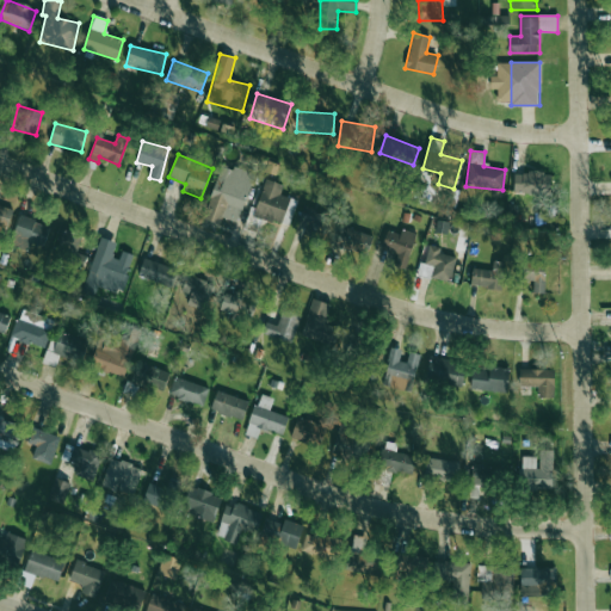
[(204,221),(220,224),(221,217),(240,222),(252,173),(220,165),(204,221)]
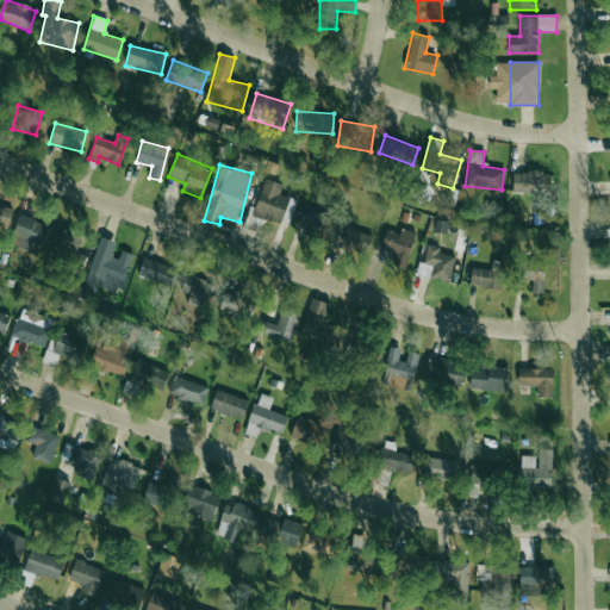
[(296,199),(280,195),(282,182),(262,179),(255,217),(291,224),(296,199)]
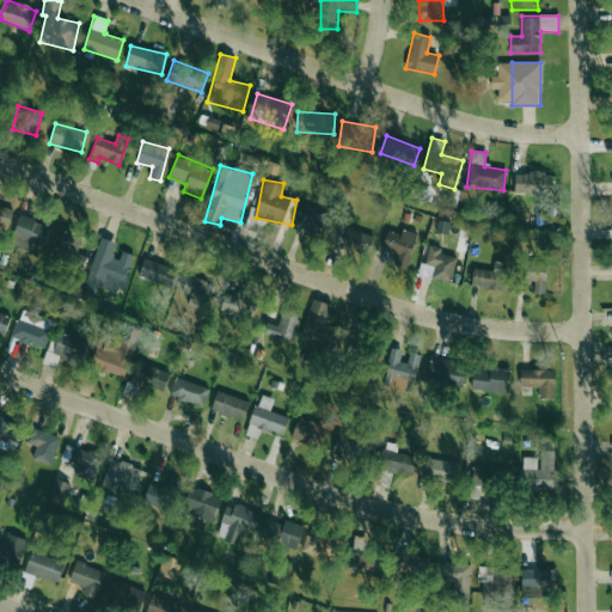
[(0,228),(7,231),(12,208),(0,204),(0,228)]
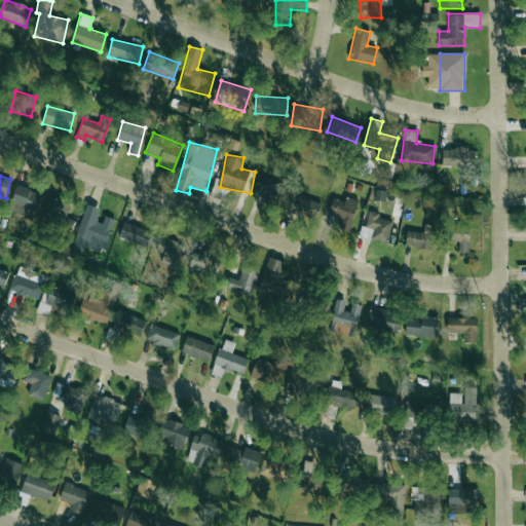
[(277,205),(283,182),(262,178),(257,201),(277,205)]
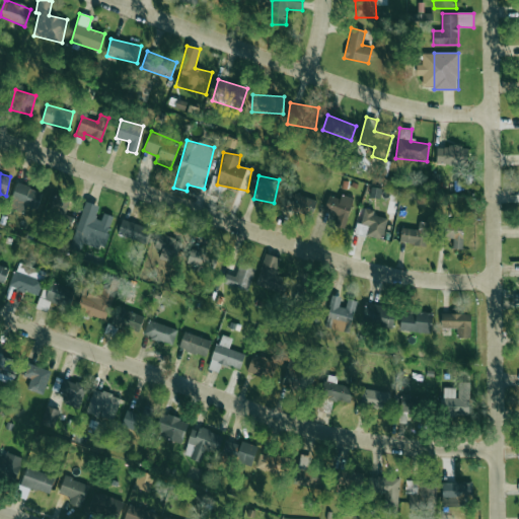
[(44,193),(17,182),(8,207),(24,213),(26,206),(36,210),(44,193)]
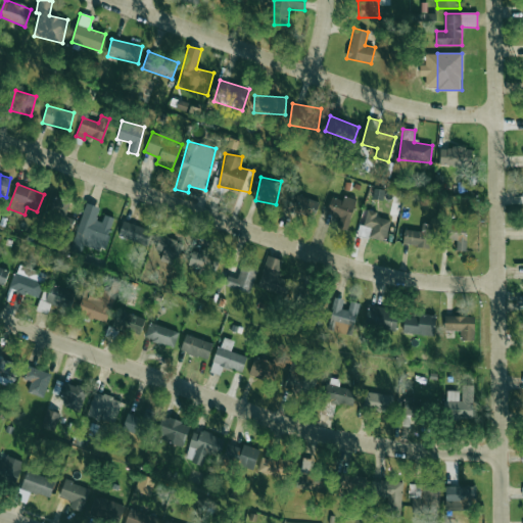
[(373,198),(382,199),(382,189),(373,189),(373,198)]
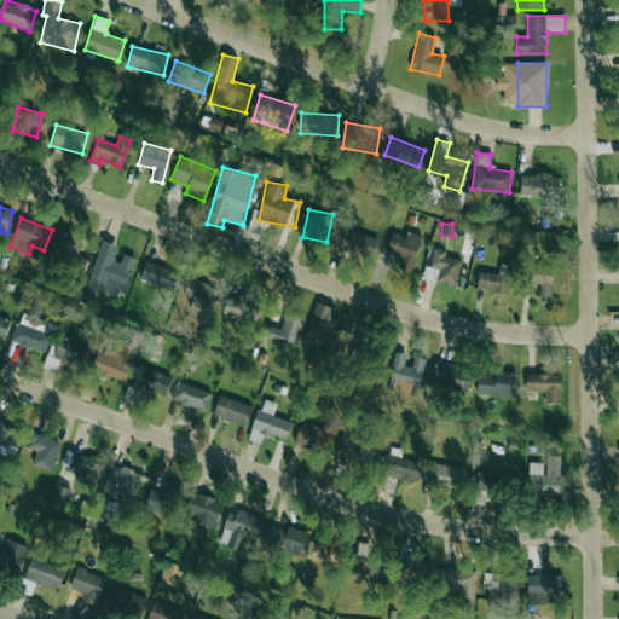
[(377,238),(345,230),(340,249),(372,258),(377,238)]
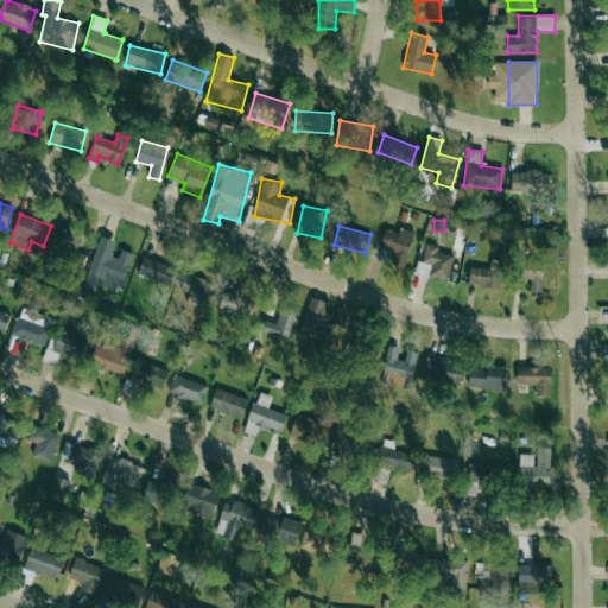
[(403,268),(415,233),(400,227),(398,233),(385,229),(380,247),(396,253),(392,265),(403,268)]
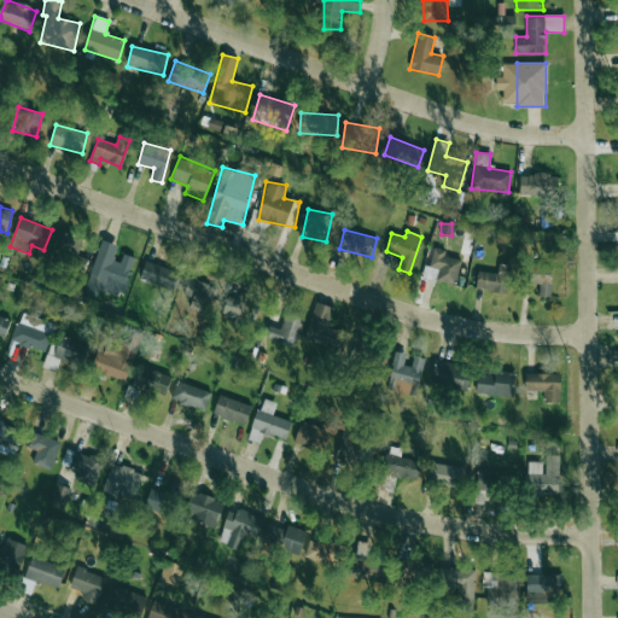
[(81,240),(65,233),(58,252),(74,258),(81,240)]
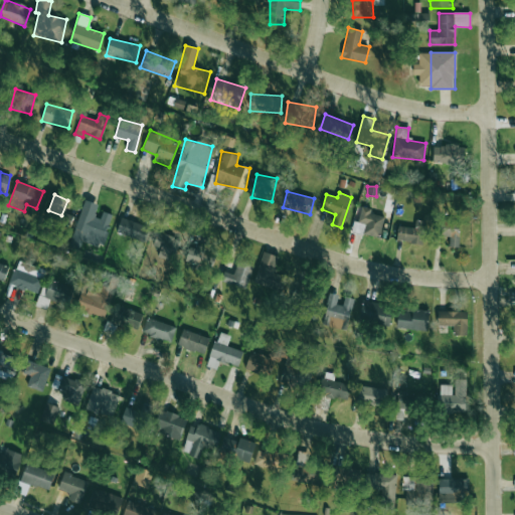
[(68,248),(79,252),(82,241),(102,246),(112,214),(99,210),(101,205),(84,200),(68,248)]
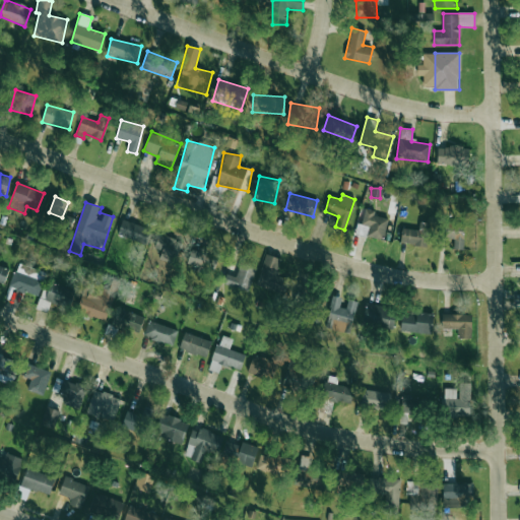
[(376,211),(365,207),(356,234),(382,241),(388,219),(374,215),(376,211)]
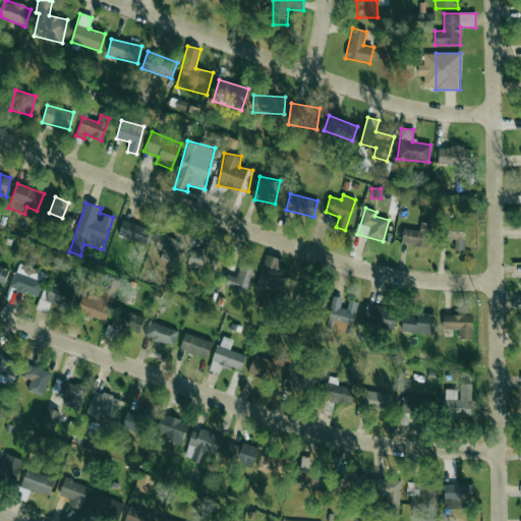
[(148,243),(151,227),(121,222),(118,238),(148,243)]
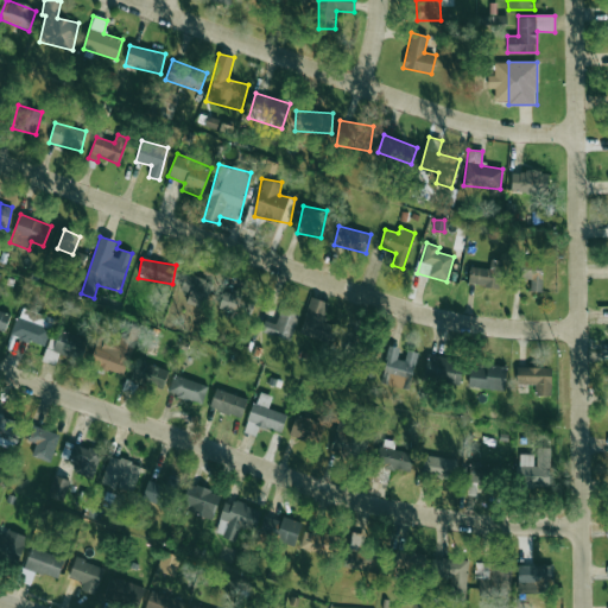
[(499,289),(502,261),(491,259),(489,270),(470,267),(468,284),(499,289)]
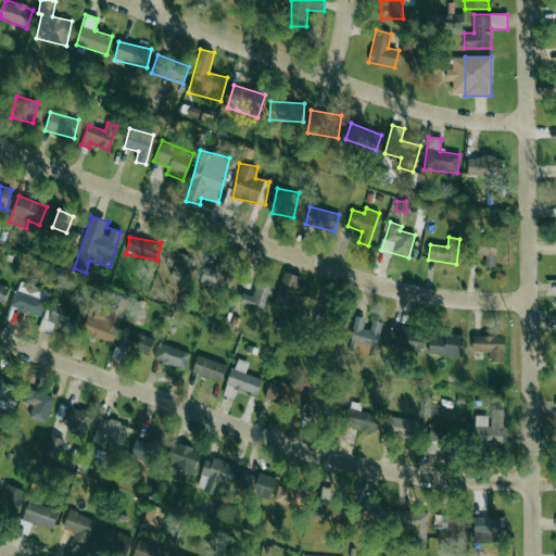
[(495,238),(470,239),(470,256),(485,255),(485,266),(495,266),(495,238)]
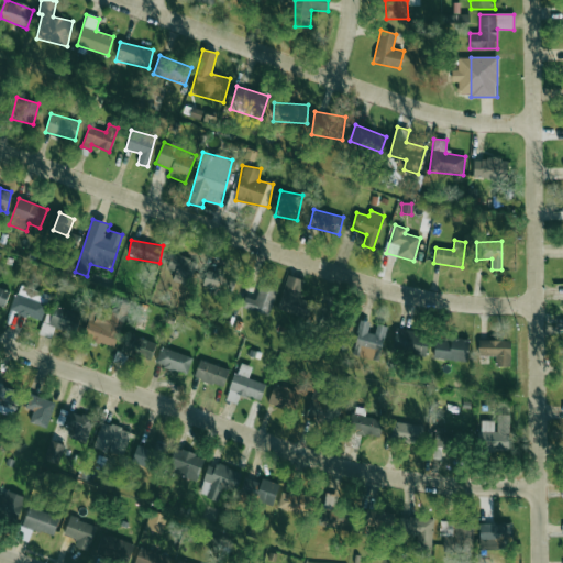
[(198,262),(173,253),(167,269),(175,272),(173,282),(189,287),(198,262)]
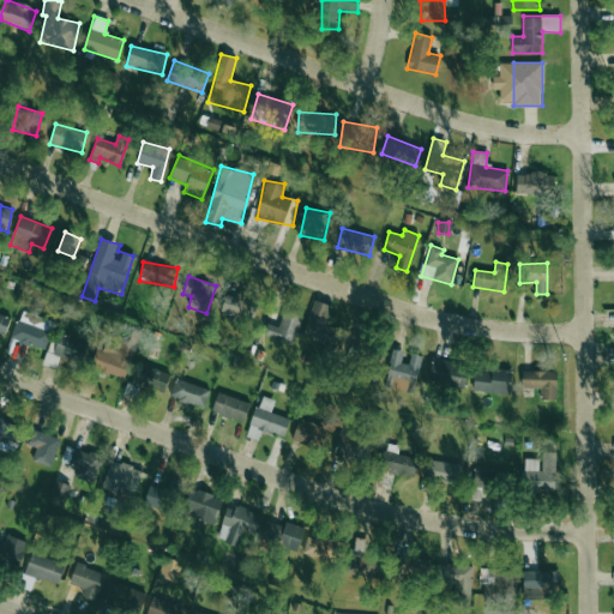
[(240,295),(226,294),(224,306),(239,308),(240,295)]
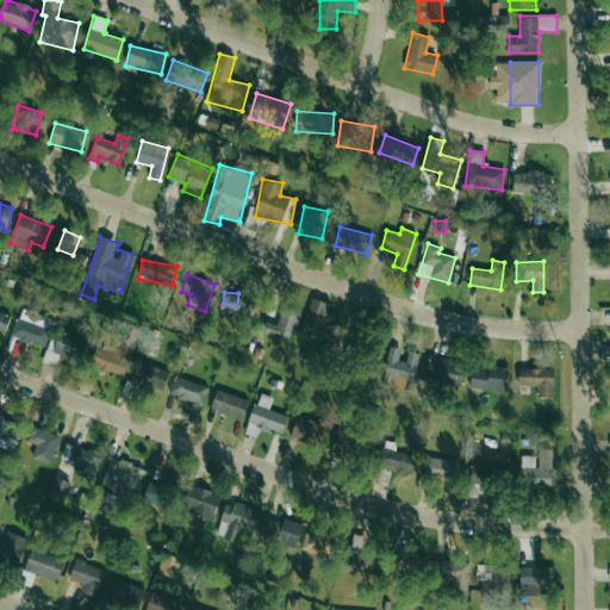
[(330,304),(312,298),(300,336),(335,346),(341,329),(324,323),(330,304)]
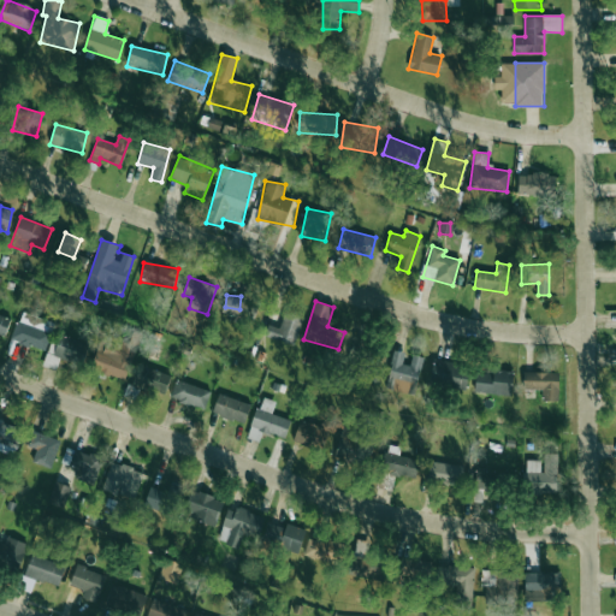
[(11,339),(43,351),(53,324),(22,312),(11,339)]
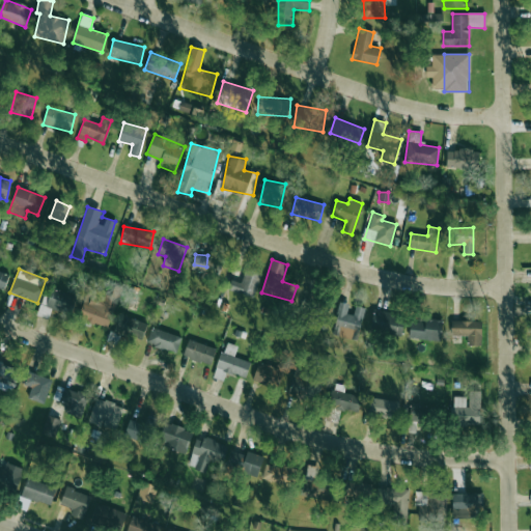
[(228,290),(253,298),(260,274),(245,269),(241,282),(231,280),(228,290)]
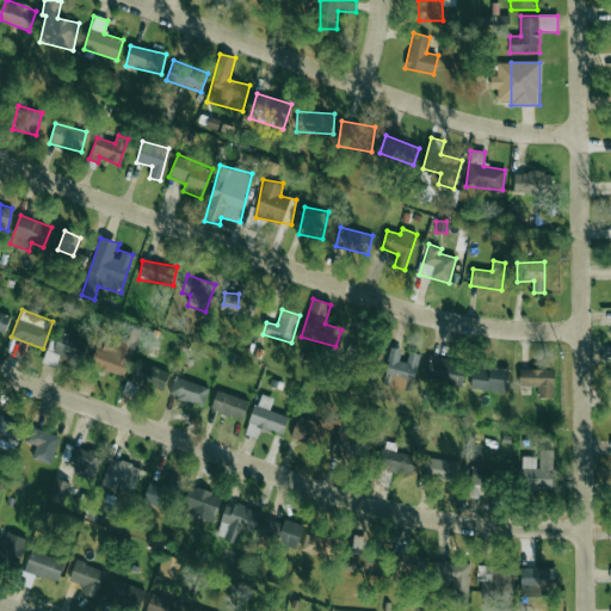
[(0,312),(0,333),(5,335),(10,315),(0,312)]
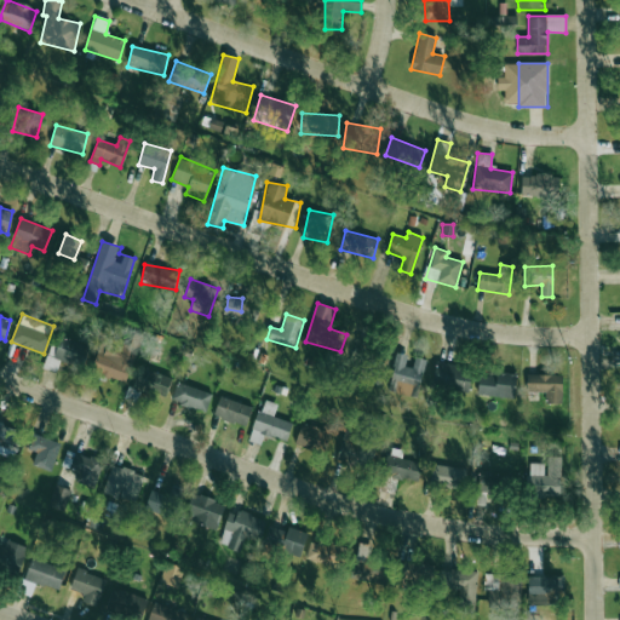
[(125,383),(135,349),(105,339),(95,374),(125,383)]
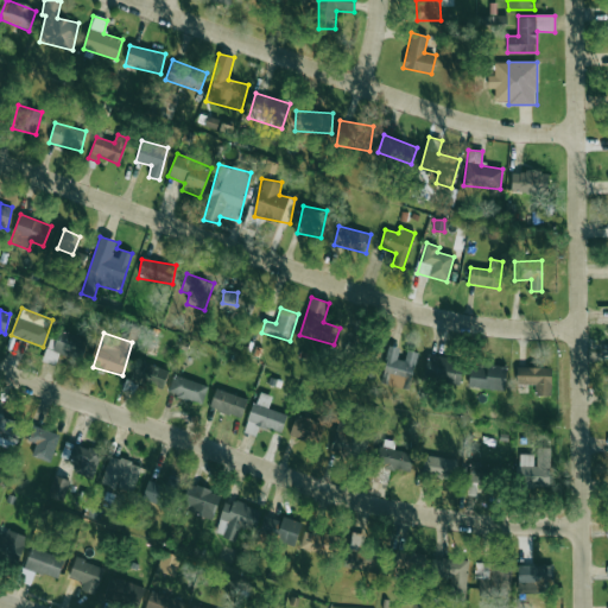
[(363,356),(362,333),(346,334),(346,356),(363,356)]
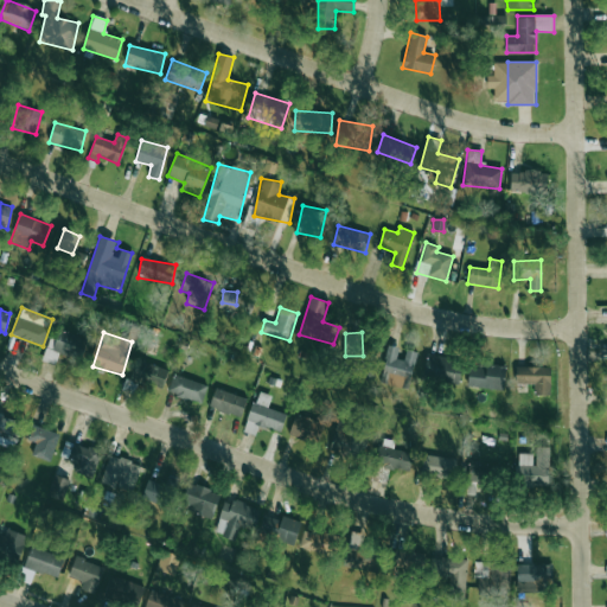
[(382,384),(410,388),(416,351),(406,350),(404,360),(397,359),(398,347),(387,345),(382,384)]
